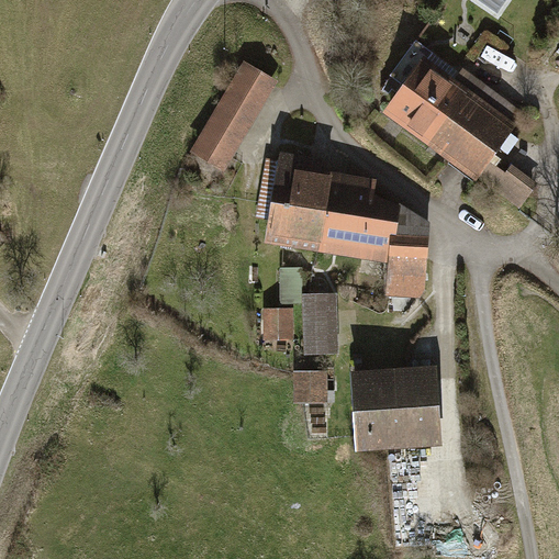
[(390,91),(376,112),(518,211),(538,182),(510,163),(504,171),(487,159),(521,110),(461,68),(458,71),(413,41),(382,86),(390,91)]
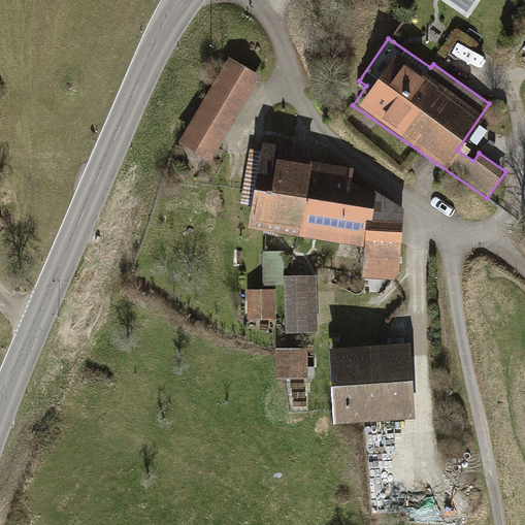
[(263,77),(228,57),(177,141),(212,162),(263,77)]
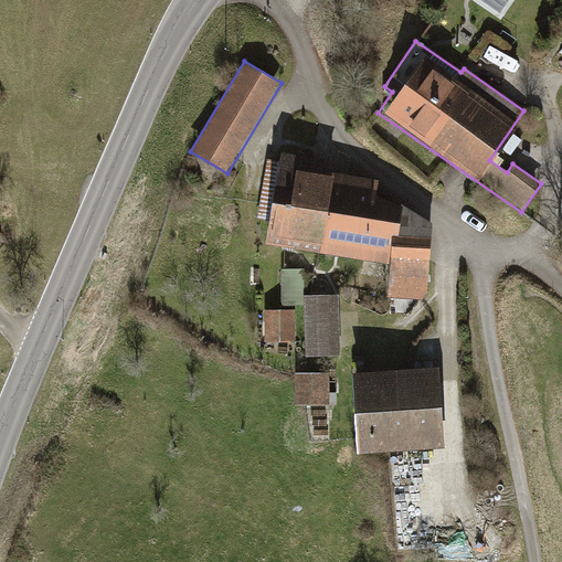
[(276,151),(263,244),(385,262),(388,297),(427,300),(432,224),(400,202),(373,199),(375,180),(322,172),(324,159),(276,151)]
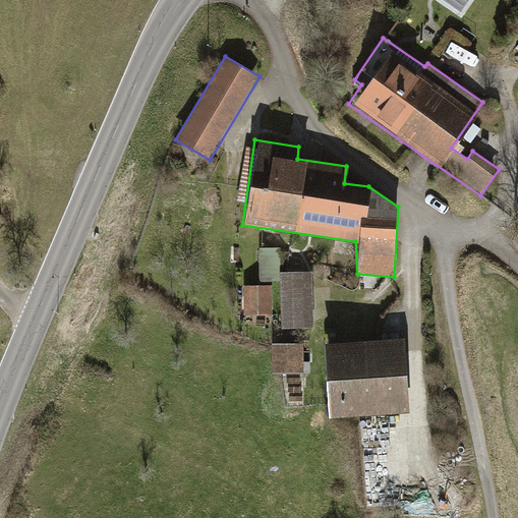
[(281,248),(261,248),(261,281),(280,281),(280,328),(333,328),(332,288),(311,288),(311,272),(281,272),(281,248)]
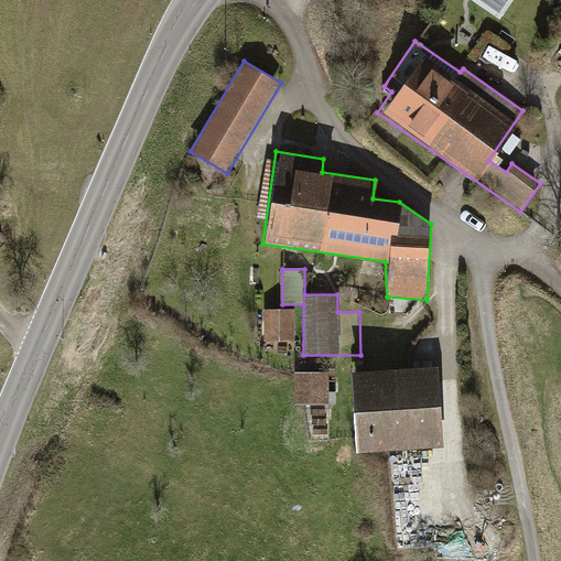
[(266,309),(266,344),(295,344),(294,309),(266,309)]
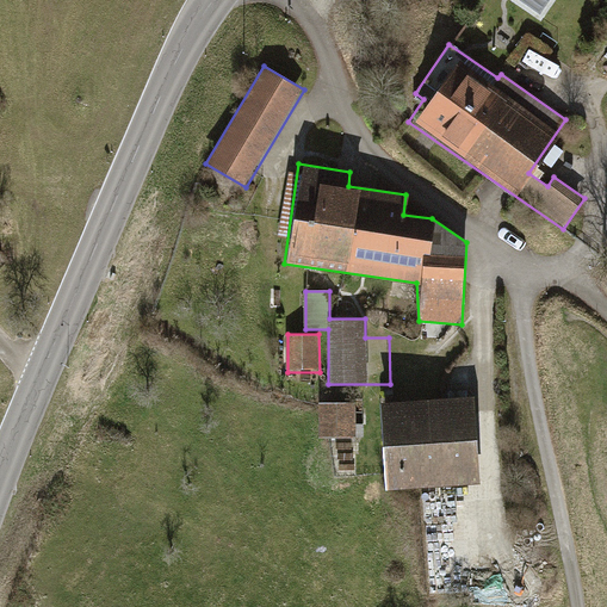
[(470,398),(376,403),(381,490),(475,485),(475,468),(488,466),(485,435),(472,435),(470,398)]
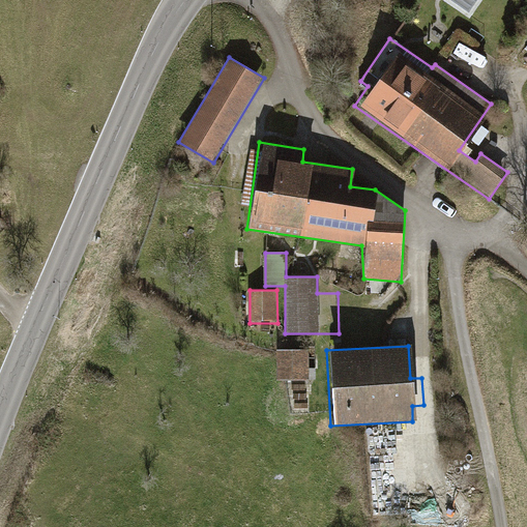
[(277,351),(277,380),(311,380),(311,350),(277,351)]
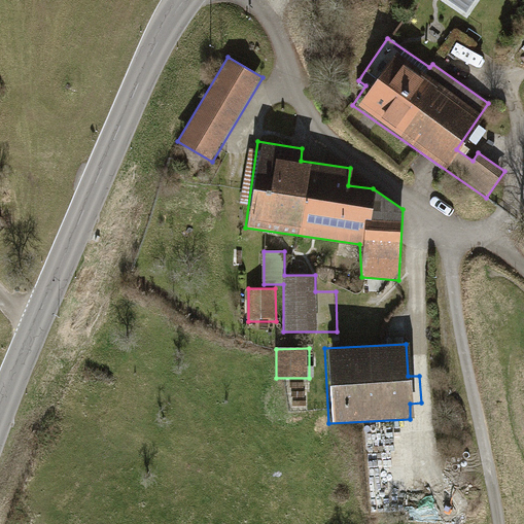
All buildings are outlined.
